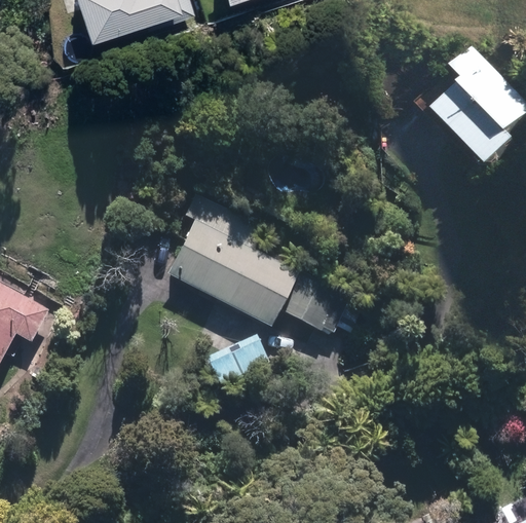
[(77,0),(92,45),(194,12),(190,0),(77,0)]
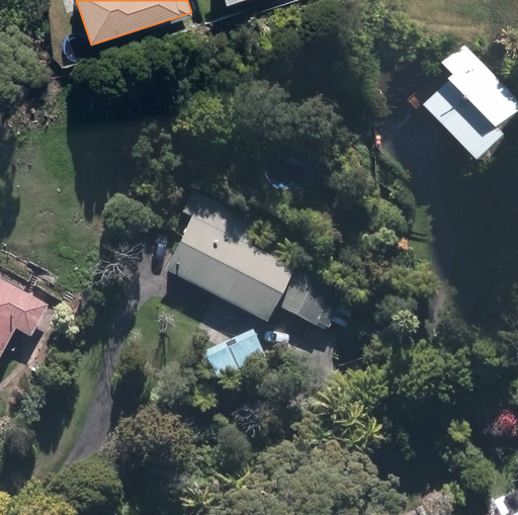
[(434,109),(489,165),(516,142),(507,132),(517,120),(517,95),(472,47),(448,69),(462,84),(434,109)]
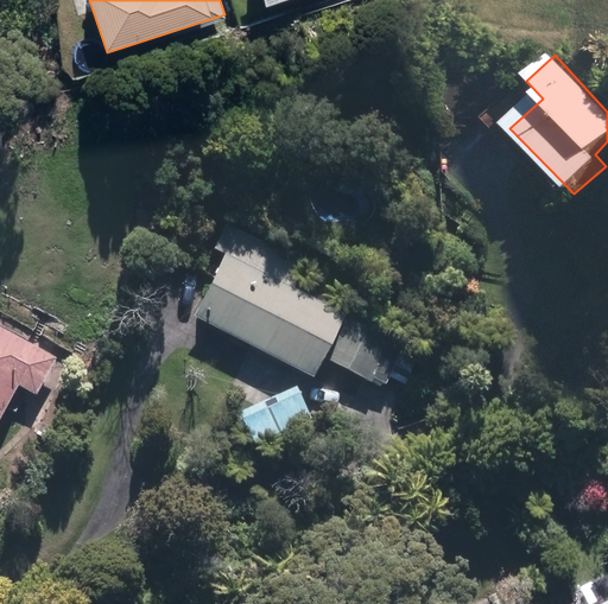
[(434,214),(418,208),(412,224),(429,229),(434,214)]
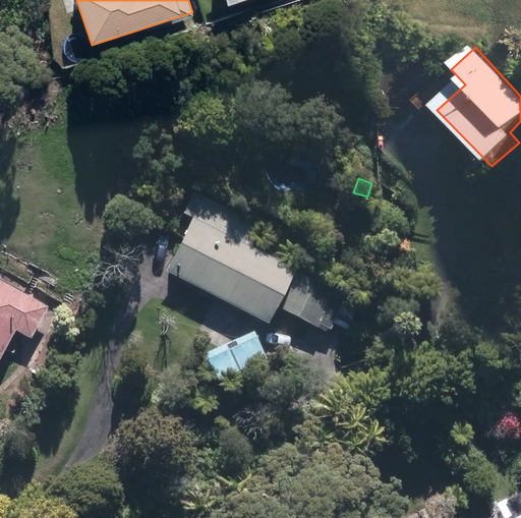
[(277,305),(329,332),(347,295),(192,218),(166,271),(269,322),(277,305)]
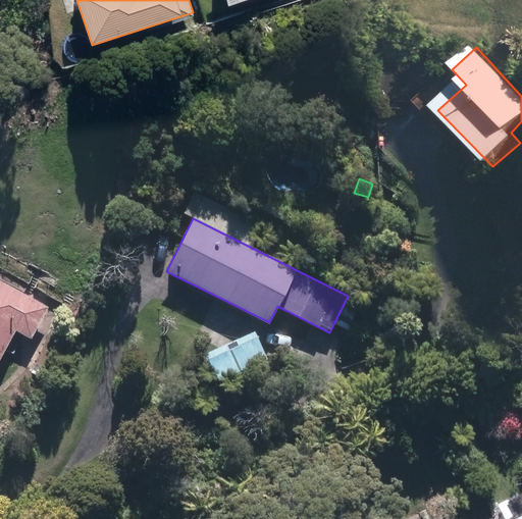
[(0,357),(15,330),(31,339),(47,307),(0,280),(0,357)]
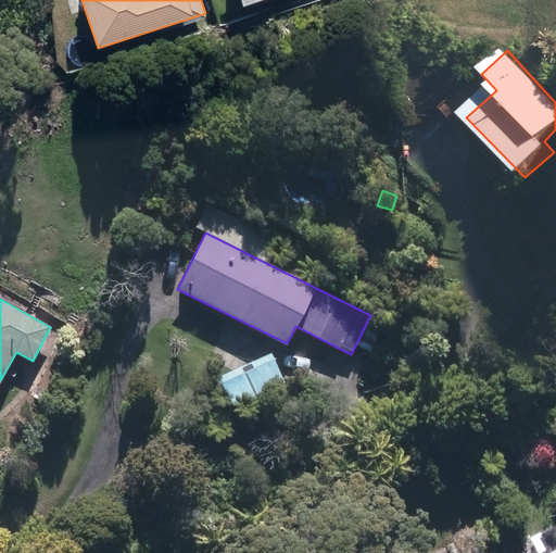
[(555,552),(555,525),(538,535),(545,552),(555,552)]
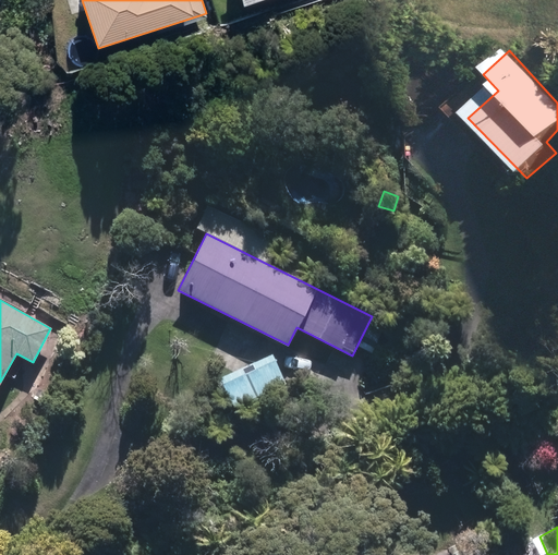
[(422,554),(420,554),(375,554),(370,542),(346,554),(422,554)]
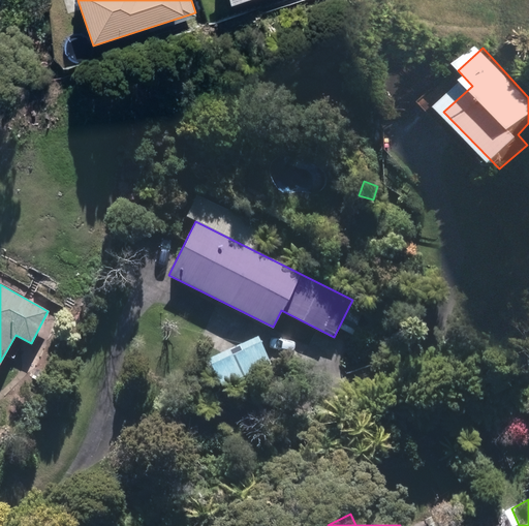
All buildings are outlined.
